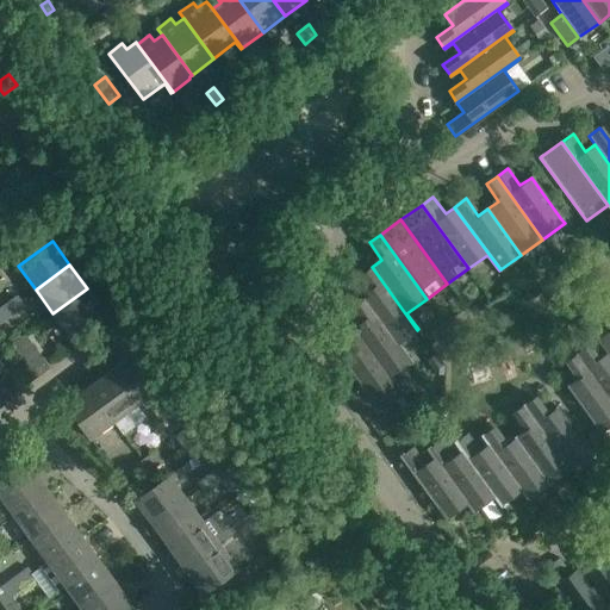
[(374,292),(363,299),(410,362),(411,362),(398,344),(417,330),(372,267),(361,275),(374,292)]
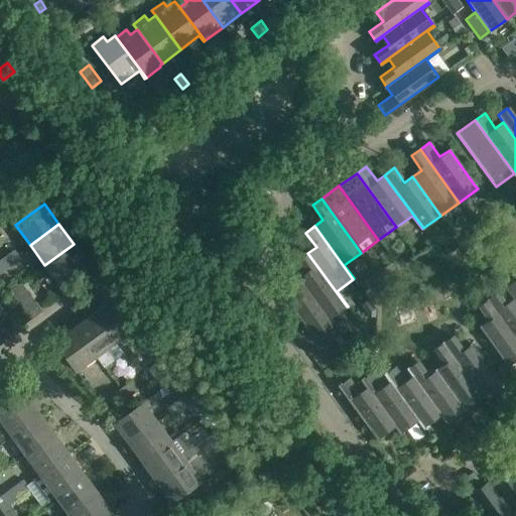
[(44,265),(59,284),(88,263),(74,244),(44,265)]
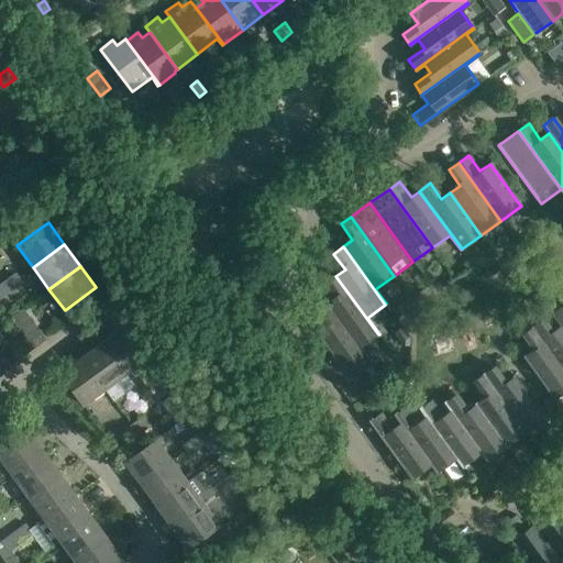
[(13,273),(1,282),(9,293),(21,283),(13,273)]
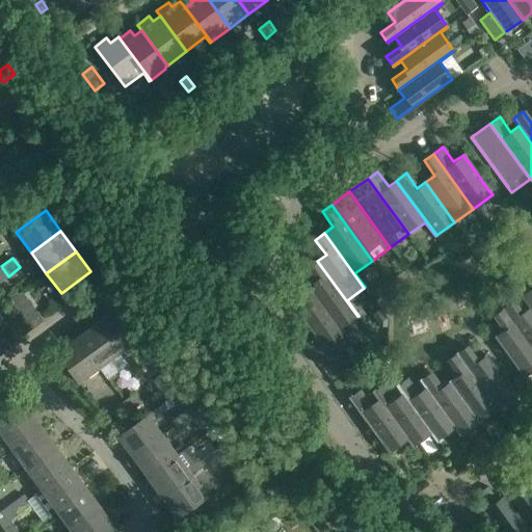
[(318,283),(309,289),(349,344),(349,343),(340,329),(357,316),(317,261),(308,267),(318,283)]
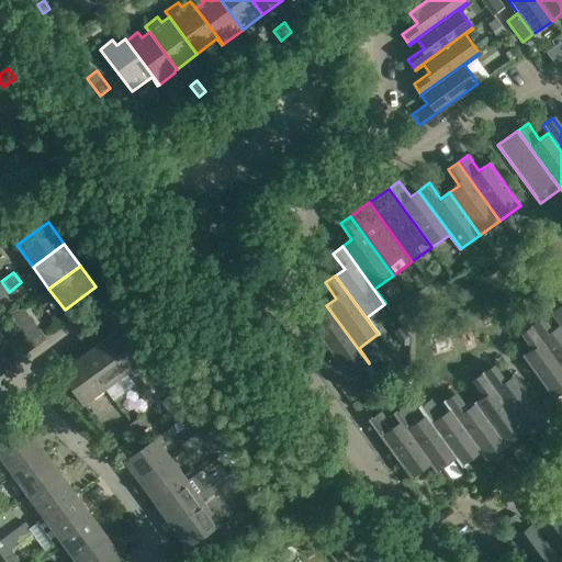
[(561,288),(558,282),(548,290),(560,305),(549,313),(561,328),(561,329),(561,288)]
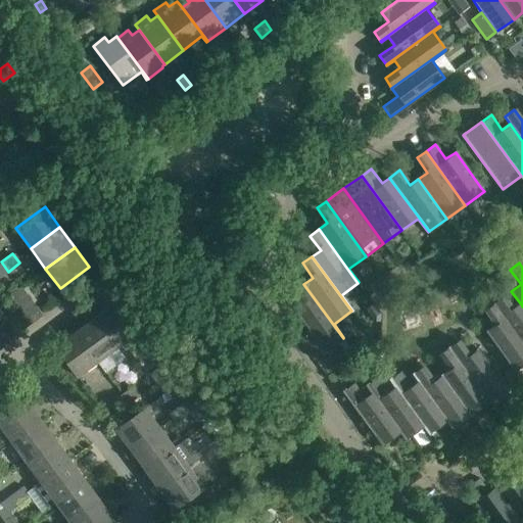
[(405,272),(398,265),(381,278),(386,285),(405,272)]
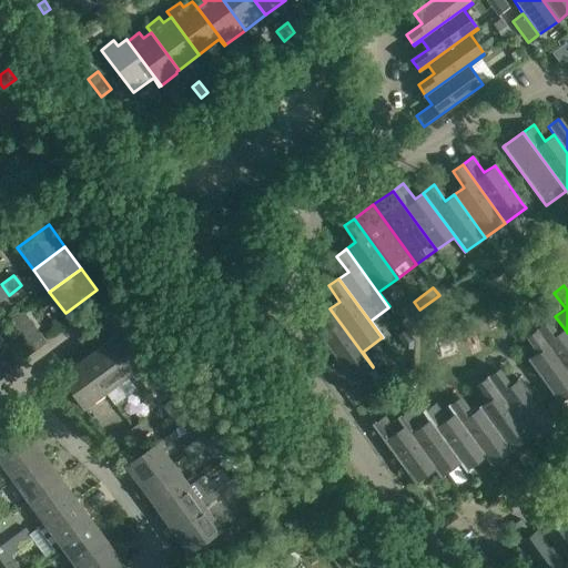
[(413,316),(419,311),(413,301),(405,306),(413,316)]
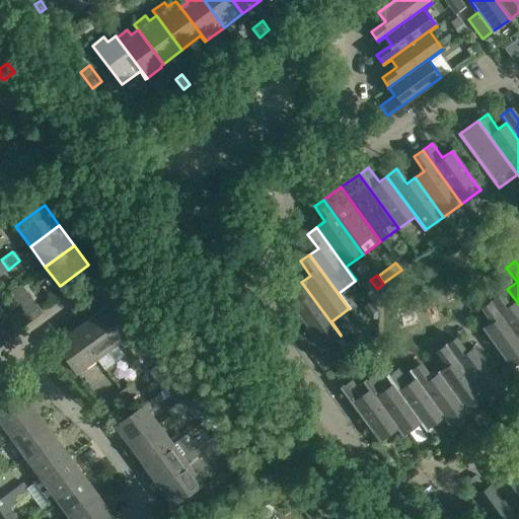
[(303,303),(294,309),(307,327),(296,335),(312,356),(341,336),(301,282),(293,288),(303,303)]
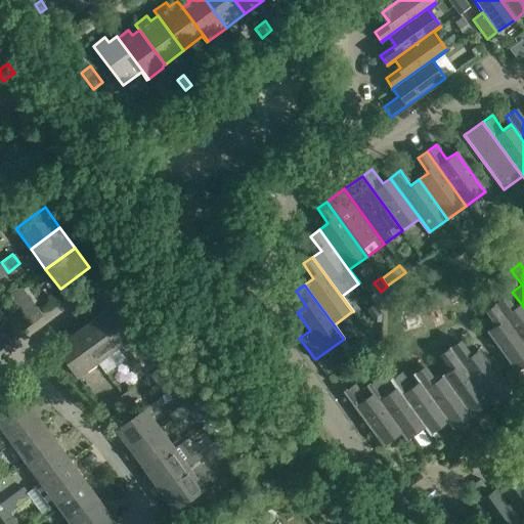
[(20,287),(9,296),(24,315),(18,319),(25,329),(42,315),(36,307),(20,287)]
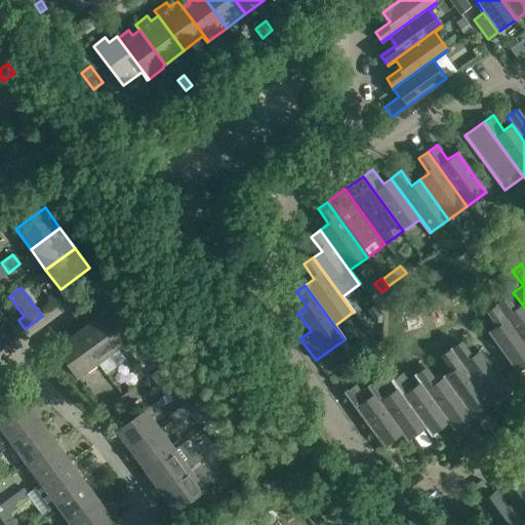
[(506,297),(496,305),(524,345),(524,308),(524,307),(516,312),(506,297)]
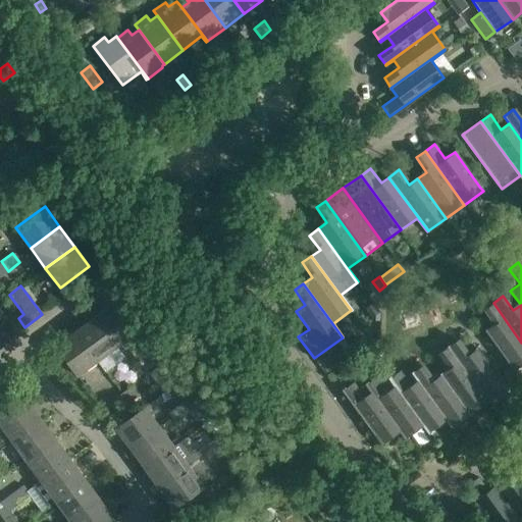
[(116,347),(136,331),(142,340),(153,331),(136,308),(124,315),(115,302),(95,317),(116,347)]
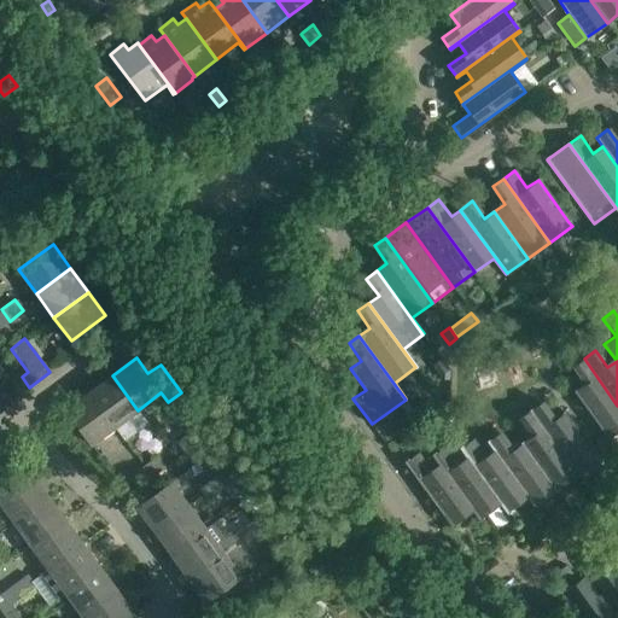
[(438,360),(431,365),(437,373),(437,378),(445,379),(448,379),(449,371),(439,359),(438,360)]
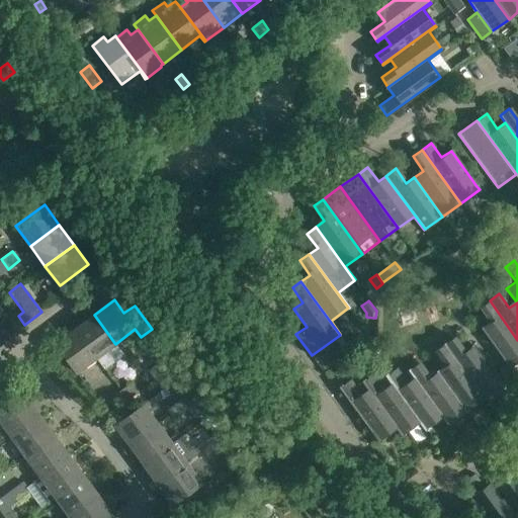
[(491,322),(482,328),(510,367),(517,360),(517,340),(490,300),(481,307),(491,322)]
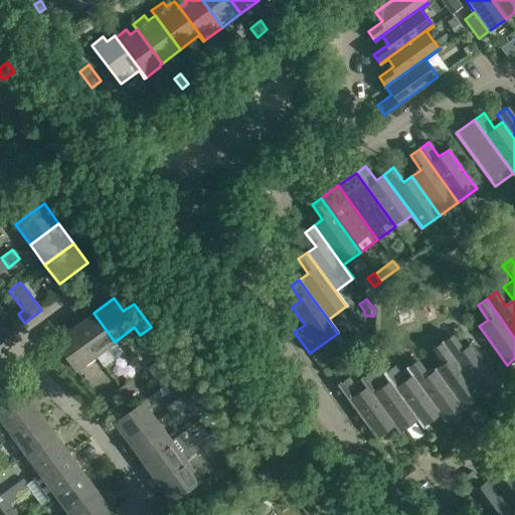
[(5,310),(0,313),(0,321),(8,315),(5,310)]
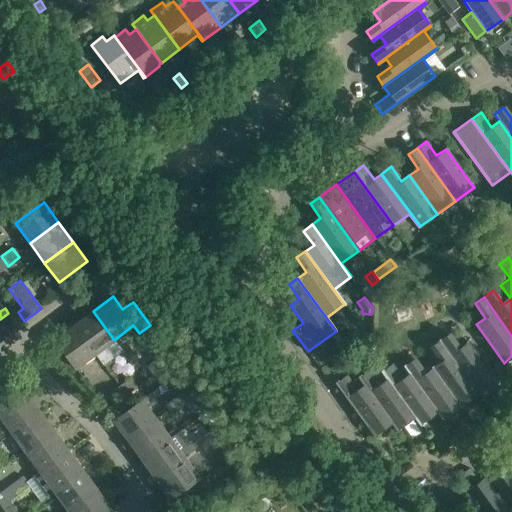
[(73,325),(94,354),(114,340),(93,311),(73,325)]
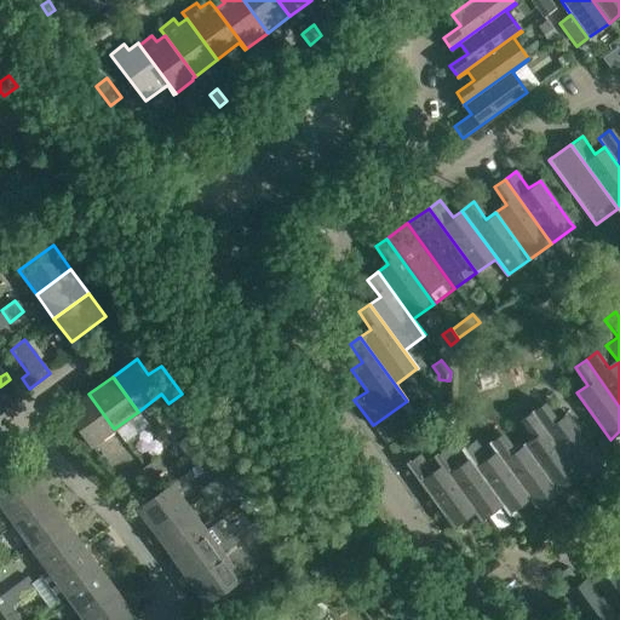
[(89,394),(65,412),(91,446),(114,429),(89,394)]
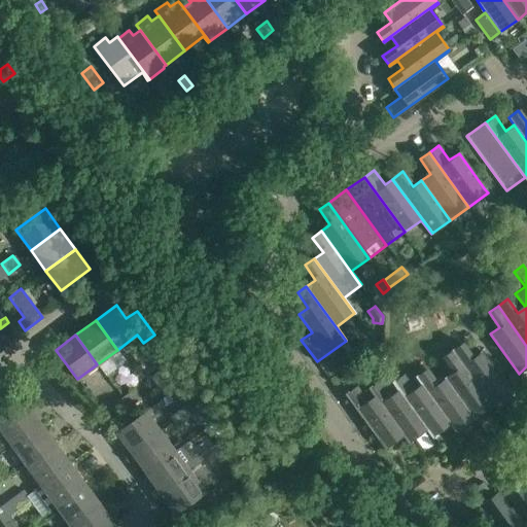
[(462,343),(452,350),(491,405),(511,390),(510,389),(516,384),(506,372),(500,376),(482,351),(472,357),(462,343)]
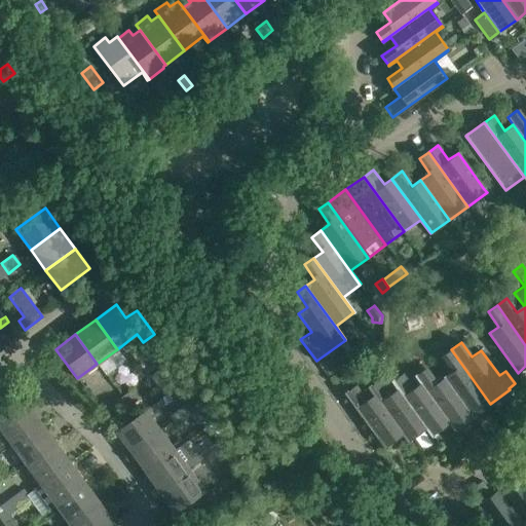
[(490,404),(451,349),(442,355),(453,371),(444,377),(473,417),(490,404)]
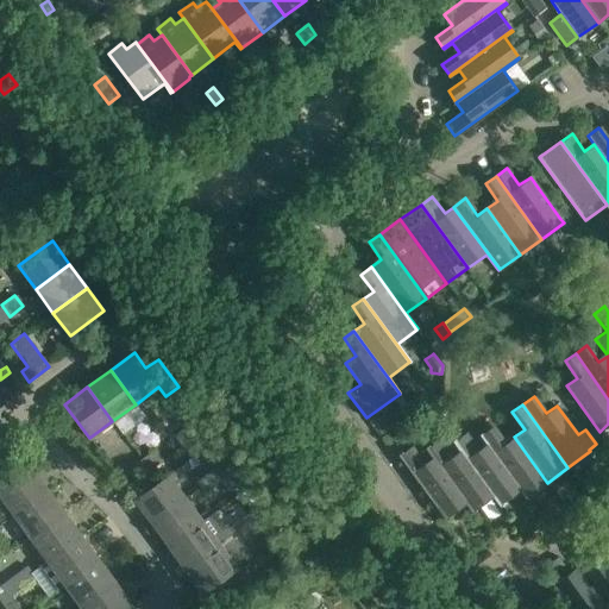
[(408,409),(400,416),(408,427),(416,421),(408,409)]
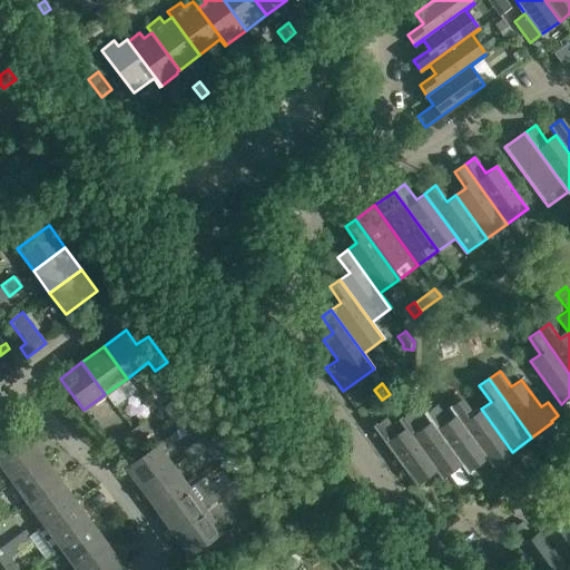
[(195,400),(187,390),(163,408),(170,418),(195,400)]
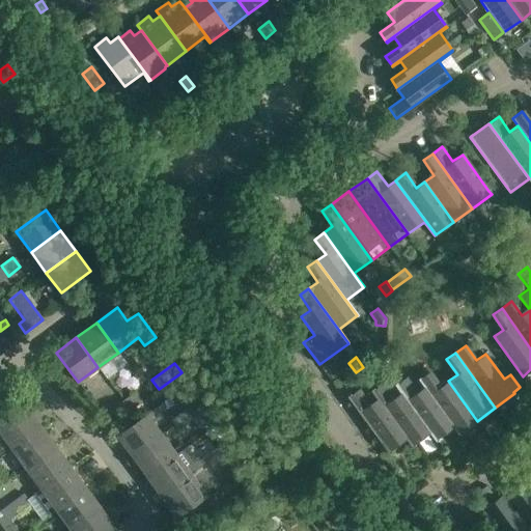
[(429,372),(419,379),(458,434),(477,421),(448,381),(440,387),(429,372)]
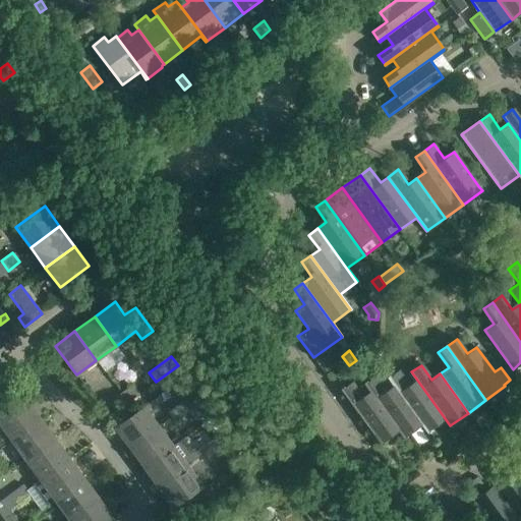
[(330,368),(324,372),(330,381),(336,375),(330,368)]
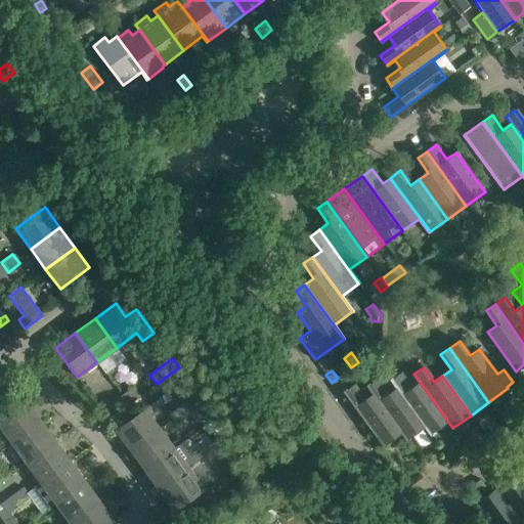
[(452,428),(413,374),(413,375),(419,382),(410,387),(400,373),(391,380),(431,434),(447,422),(451,429),(452,428)]
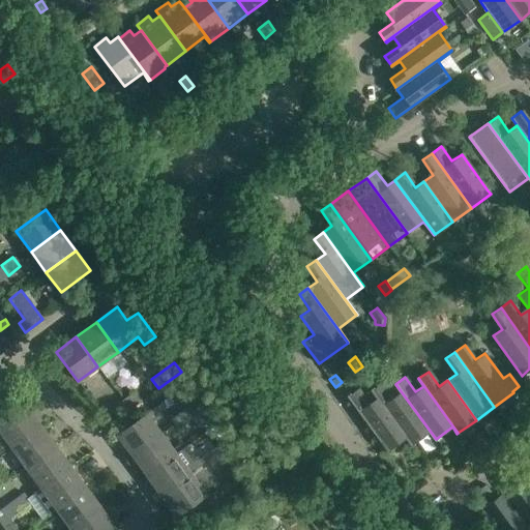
[(381,383),(372,389),(412,445),(429,433),(434,440),(436,439),(395,384),(394,384),(400,391),(392,398),(381,383)]
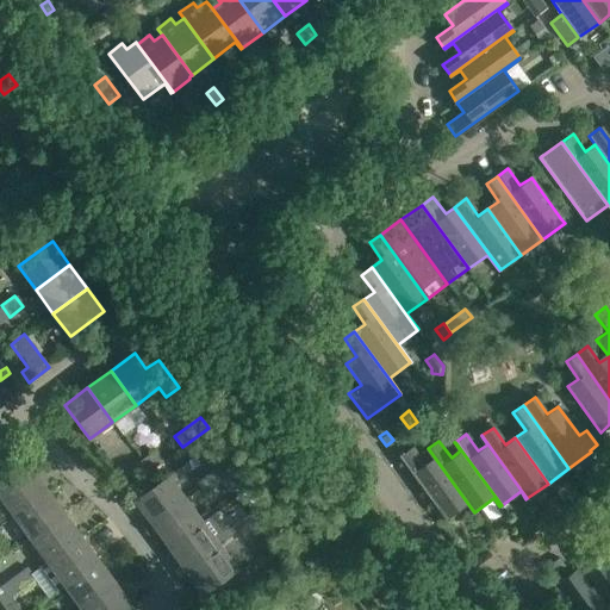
[(474,512),(428,448),(427,449),(434,458),(424,464),(412,447),(400,455),(446,518),(465,504),(472,514),(474,512)]
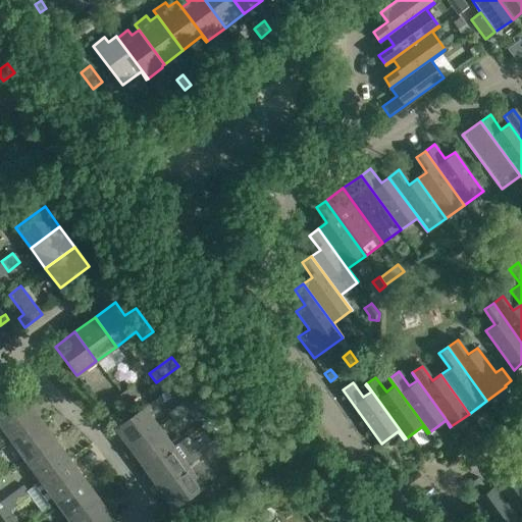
[(133,385),(120,394),(127,404),(140,395),(133,385)]
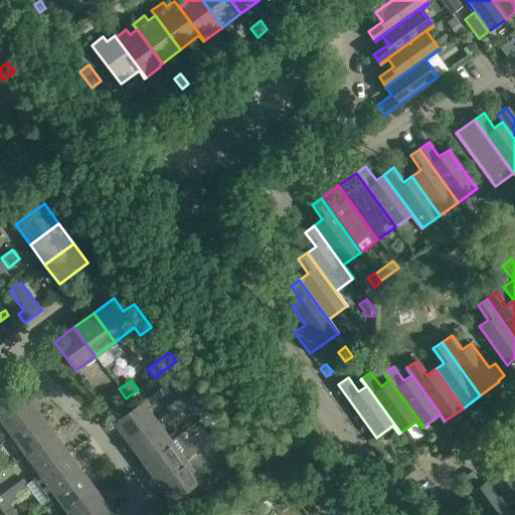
[(108,396),(115,406),(126,398),(119,388),(108,396)]
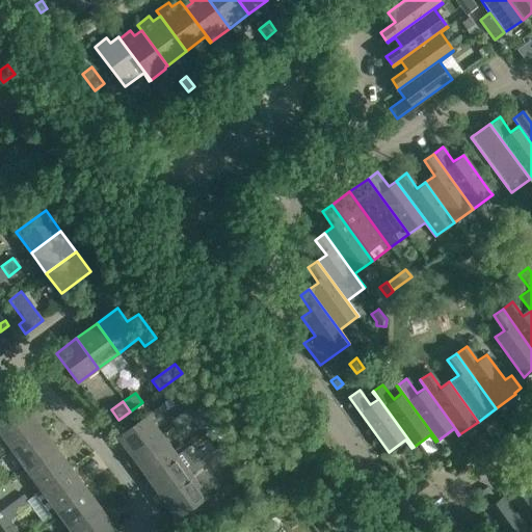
[(202,413),(195,403),(183,411),(190,422),(202,413)]
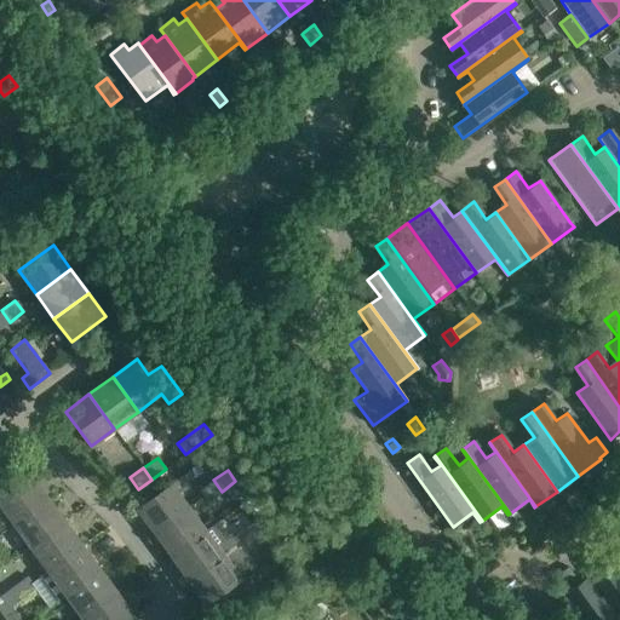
[(0,505),(13,523),(47,498),(30,475),(0,495),(0,505)]
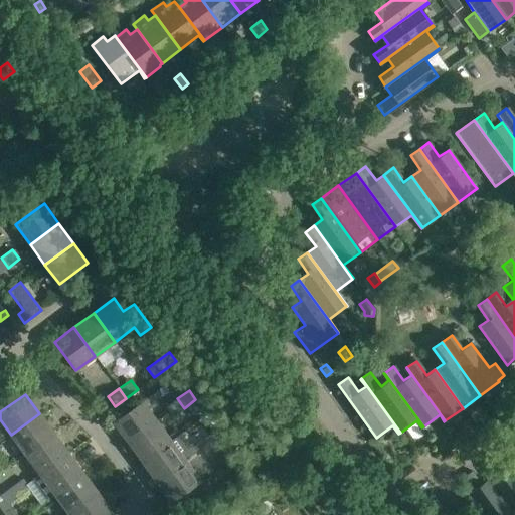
[(173,416),(184,408),(177,398),(166,406),(173,416)]
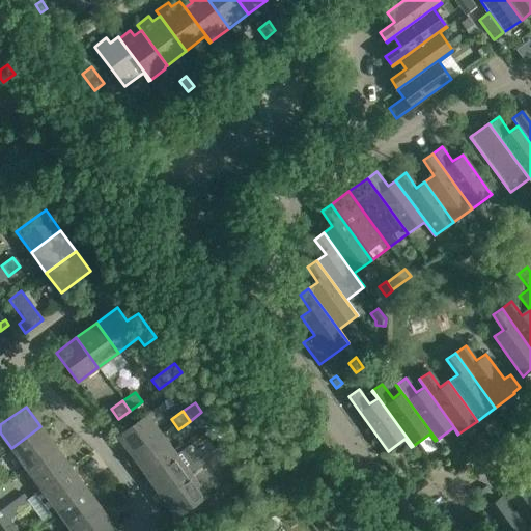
[(116,436),(132,455),(161,435),(145,414),(116,436)]
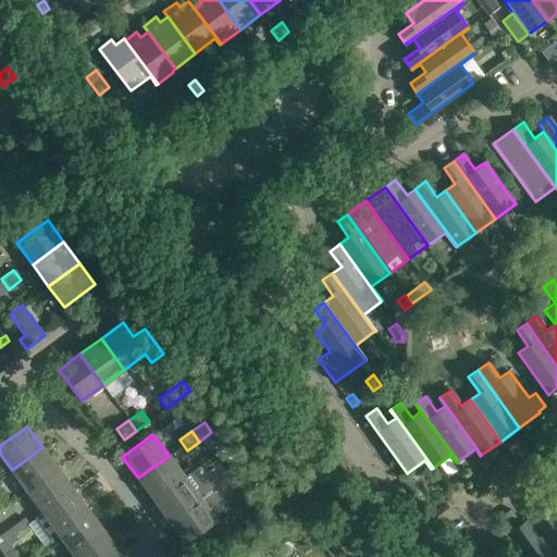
[(523,461),(535,453),(530,445),(518,453),(523,461)]
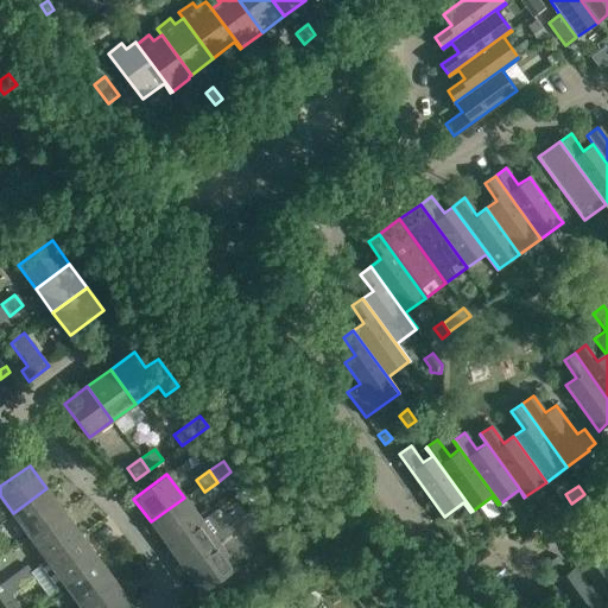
[(64,512),(46,488),(13,513),(30,537),(64,512)]
